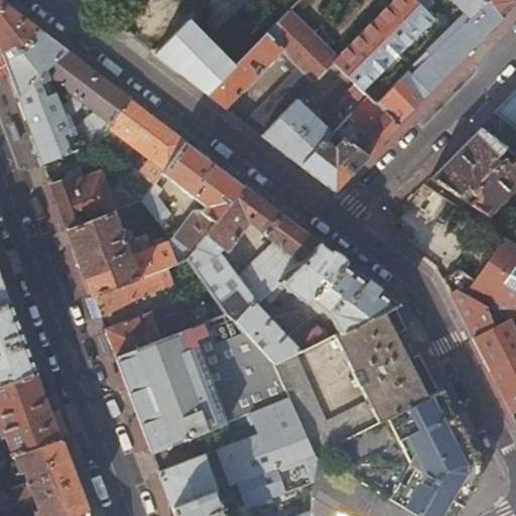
[(0,0),(0,47),(17,95),(67,50),(0,0)]
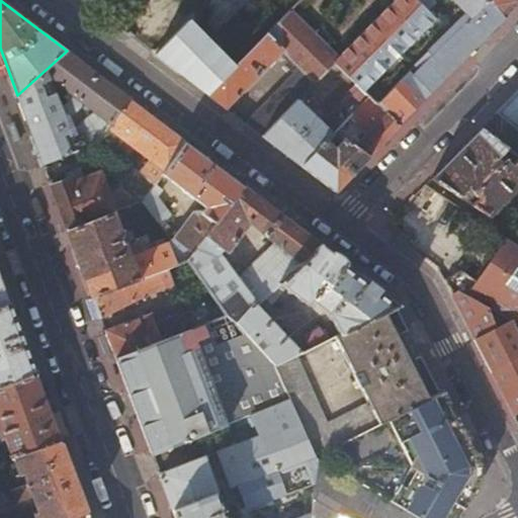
[(428,0),(396,0),(339,59),(336,62),(356,81),(358,84),(365,91),(370,96),(401,125),(507,17),(490,0),(459,0),(473,14),(411,78),(407,75),(385,97),(379,91),(377,92),(370,86),(376,80),(380,83),(387,75),(384,72),(437,18),(424,5),(428,0)]
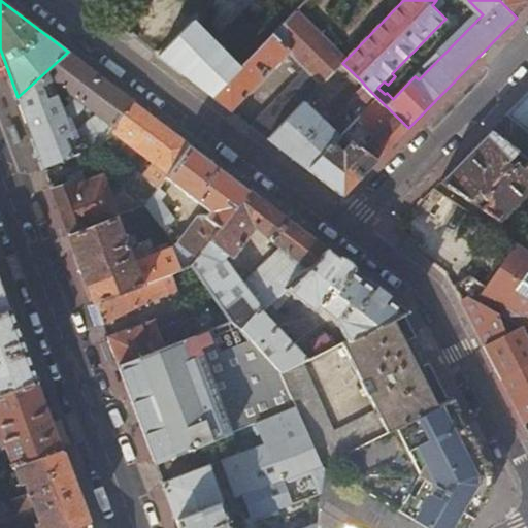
[(527,0),(499,0),(517,18),(527,4),(527,0)]
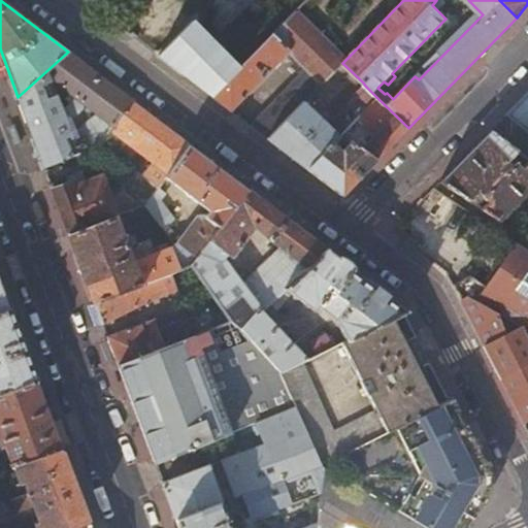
[(308,68),(252,126),(269,139),(342,63),(345,60),(295,11),(242,66),(213,96),(232,111),(291,52),(308,68)]
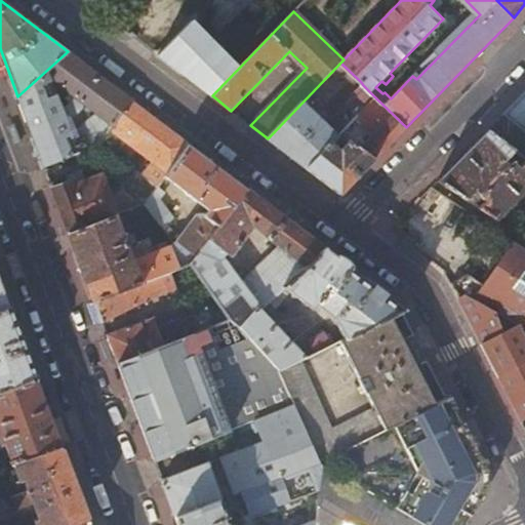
[(241,66),(193,18),(158,54),(212,95),(241,66)]
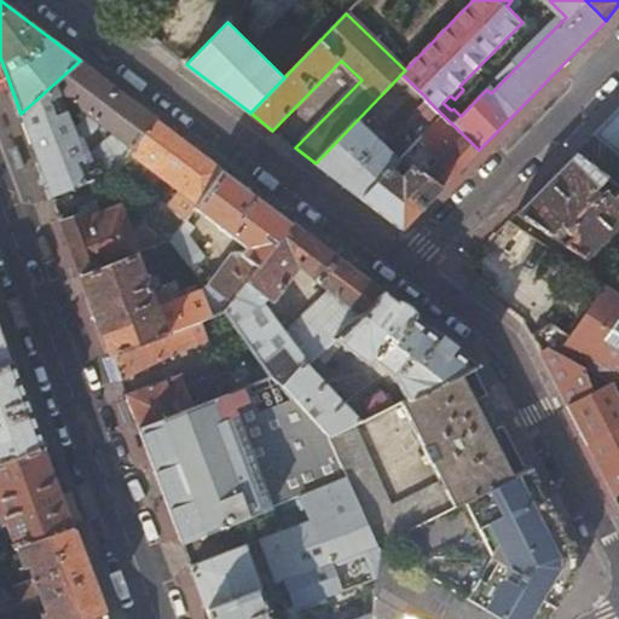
[(21,114),(51,195),(117,169),(156,119),(80,61),(21,114)]
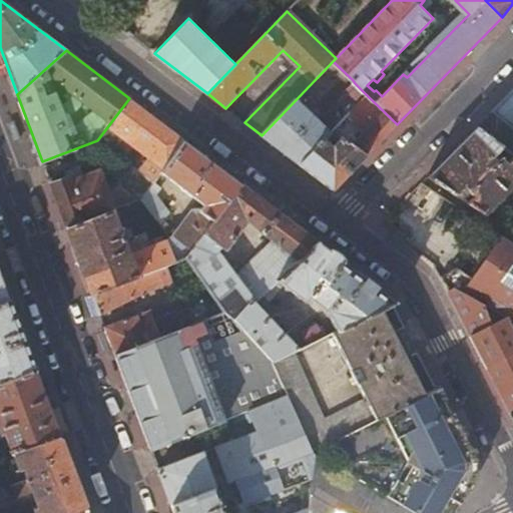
[(346,87),(353,80),(333,61),(262,135),(300,164),(326,138),(352,111),(367,95),(362,90),(355,83),(319,120),(314,117),(318,113),(314,109),(340,81),(346,87)]
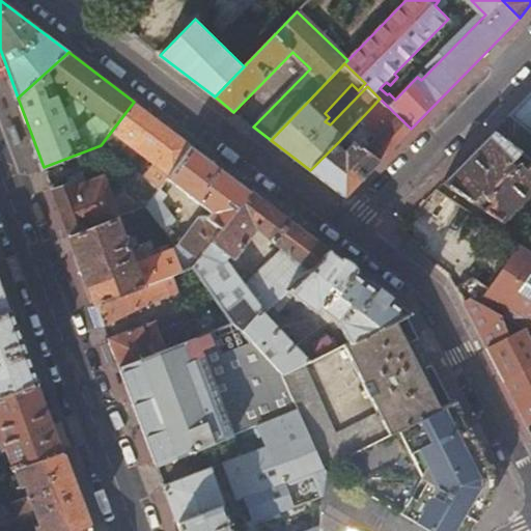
[(530,92),(510,114),(530,132),(530,92)]
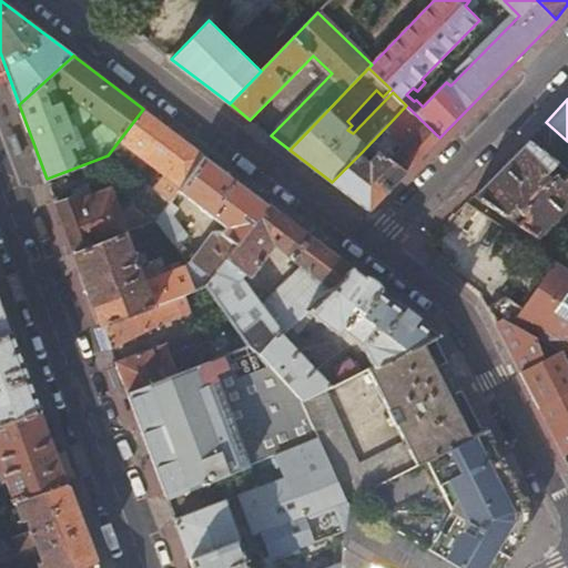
[(369,162),(361,153),(332,182),(368,210),(439,138),(406,105),(389,123),(397,130),(392,134),(398,141),(403,137),(408,142),(395,155),(391,151),(385,156),(379,151),(369,162)]
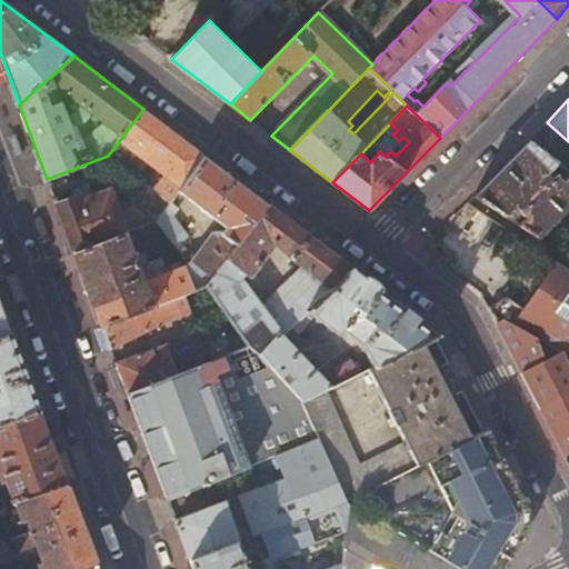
[(169,171),(155,190),(170,202),(179,191),(206,156),(143,109),(108,156),(125,168),(139,149),(169,171)]
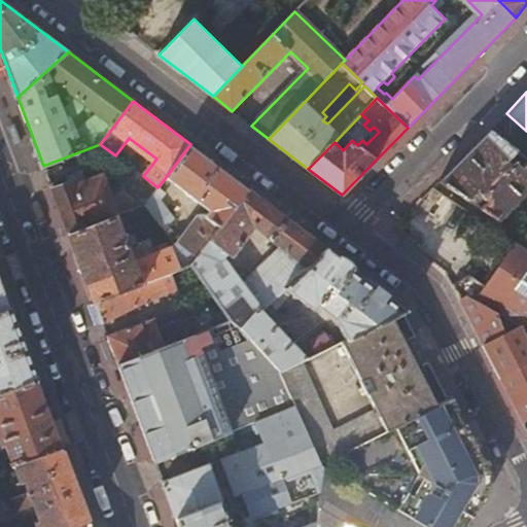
[(497,220),(526,189),(526,160),(519,169),(512,162),(507,166),(503,162),(516,150),(489,131),(440,181),(467,200),(481,186),(491,198),(481,209),(497,220)]
